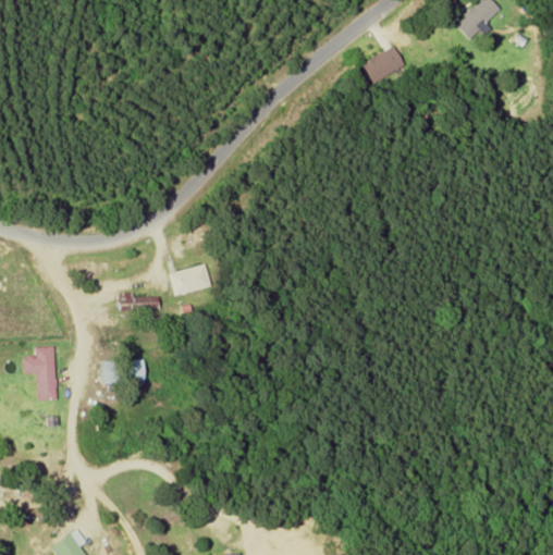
[(481,0),(456,24),(471,39),(502,10),(492,0),(481,0)]
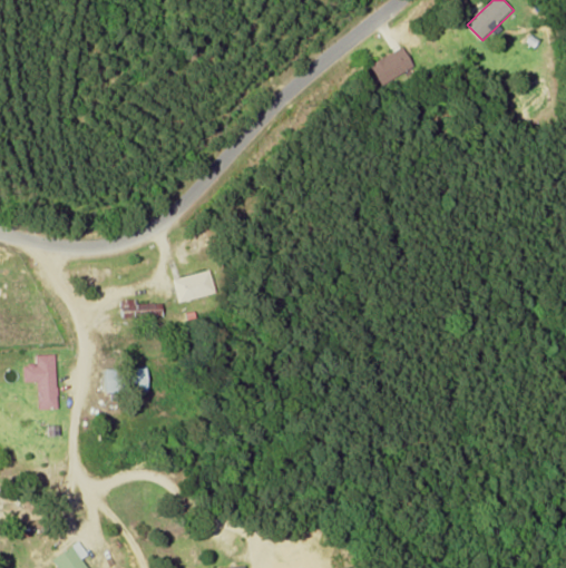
[(415,67),(405,47),(371,65),(381,85),(415,67)]
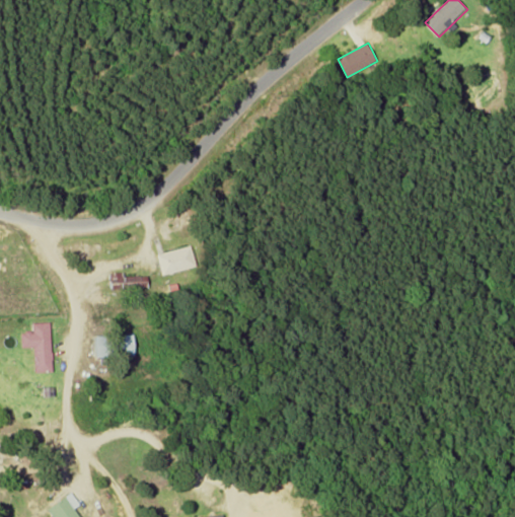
[(198,267),(192,245),(158,254),(164,276),(198,267)]
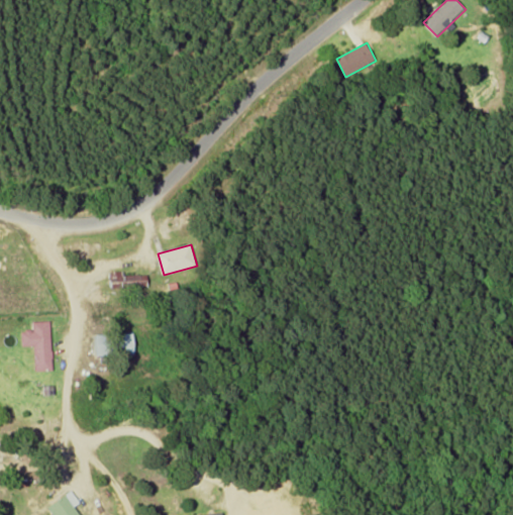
[(147,288),(147,275),(123,276),(123,272),(109,272),(110,288),(147,288)]
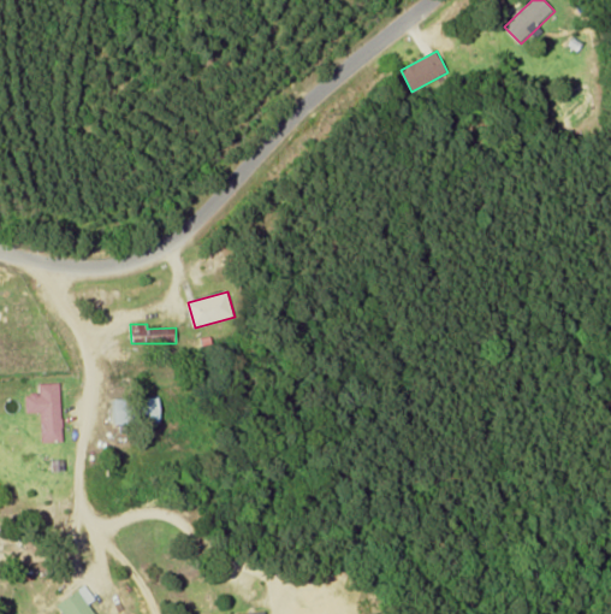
[(61,383),(39,384),(40,394),(25,394),(27,414),(41,413),(42,443),(64,442),(61,383)]
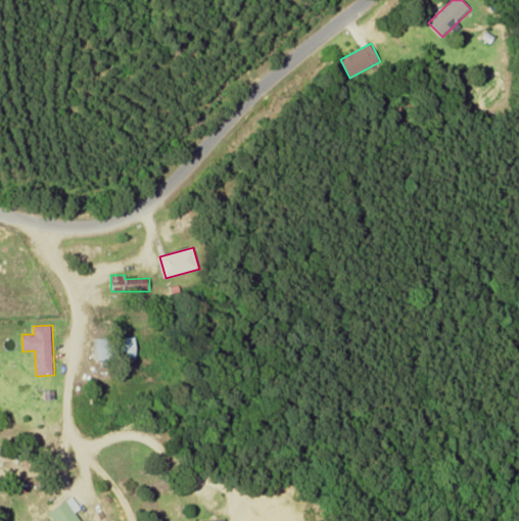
[(135,337),(96,338),(96,361),(113,360),(136,359),(135,337)]
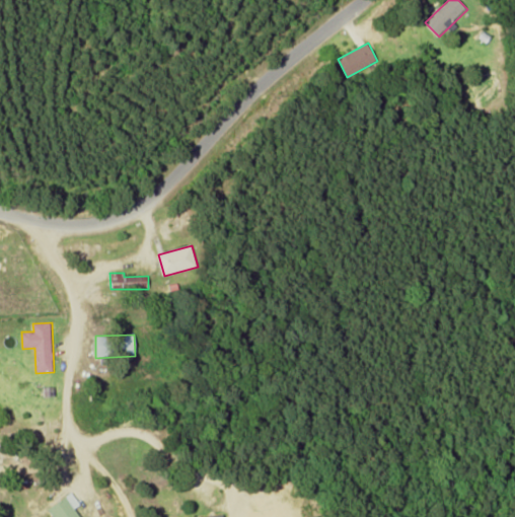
[(48,510),(53,516),(80,516),(66,497),(48,510)]
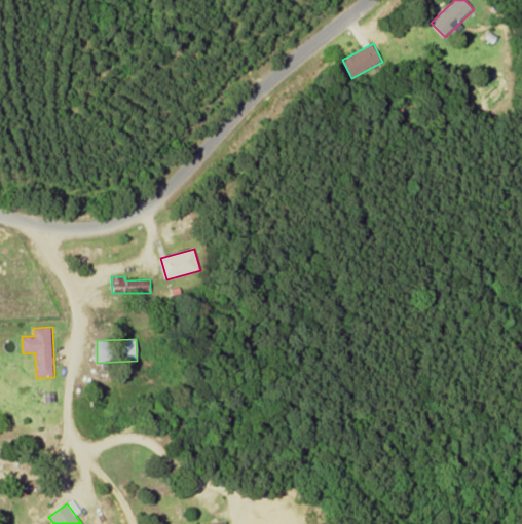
All buildings are outlined.
